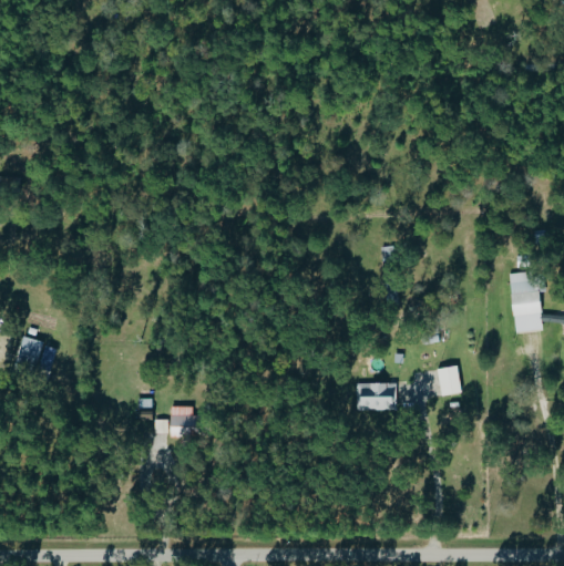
[(55,346),(23,338),(18,360),(50,369),(55,346)]
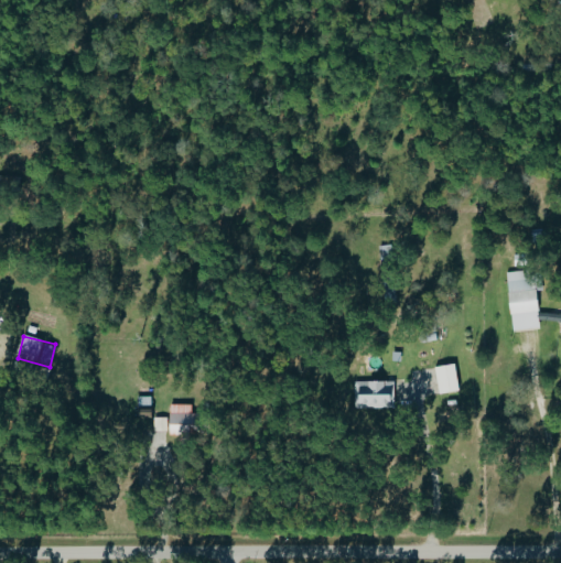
[(438,392),(459,391),(456,364),(437,365),(438,392)]
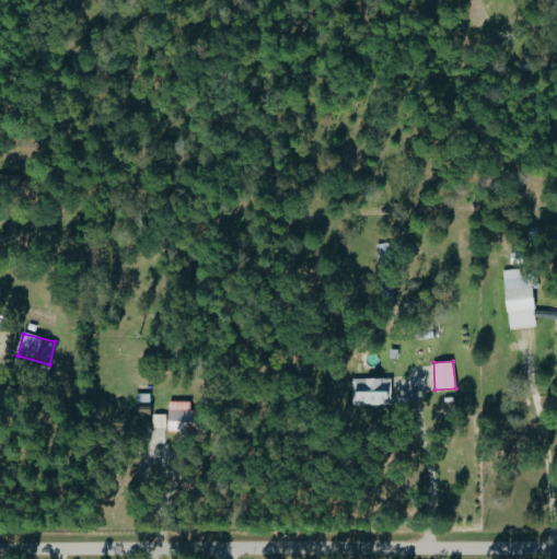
[(351,379),(351,405),(393,404),(393,376),(351,379)]
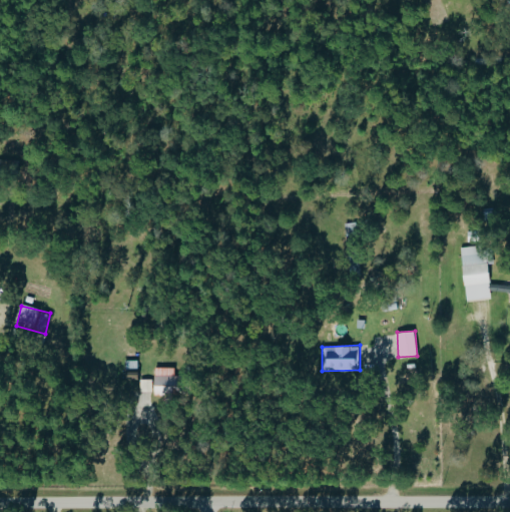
[(173,367),(154,367),(153,397),(190,398),(190,376),(173,375),(173,367)]
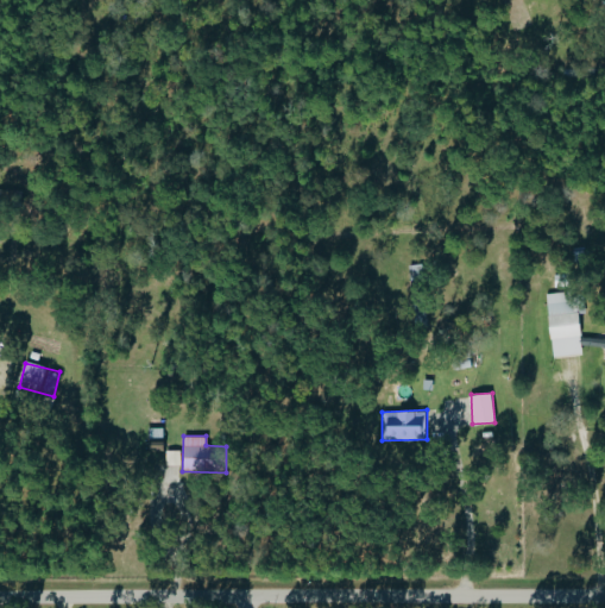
[(164,465),(178,465),(178,450),(164,450),(164,465)]
